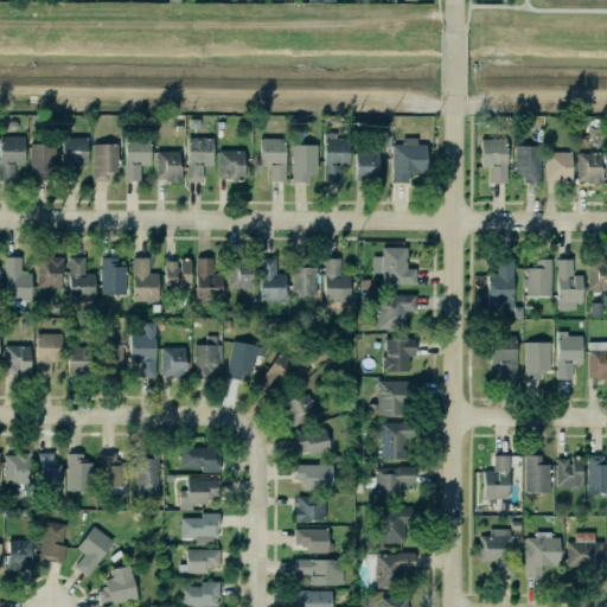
[(339,181),(339,166),(349,166),(350,139),(336,139),(336,132),(324,132),(324,181),(339,181)]
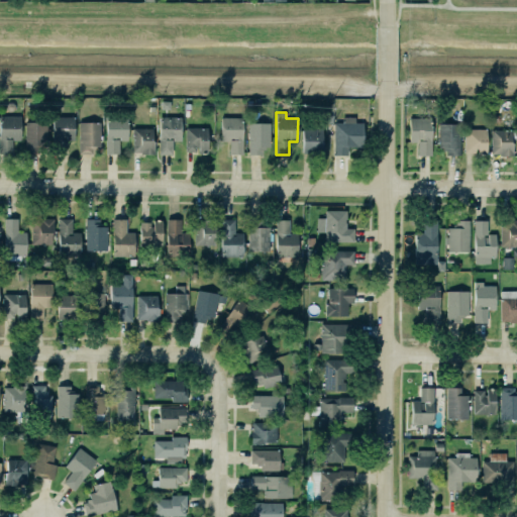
[(0,152),(9,152),(10,139),(18,139),(18,115),(0,115),(0,152)]
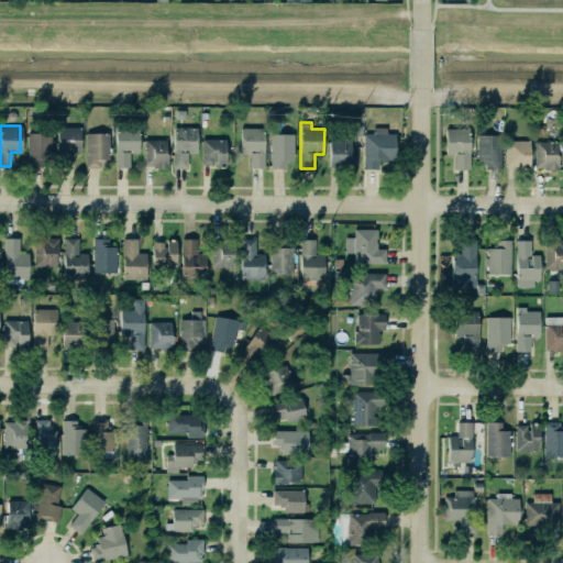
[(170,167),(185,167),(185,152),(195,152),(195,127),(170,125),(170,167)]
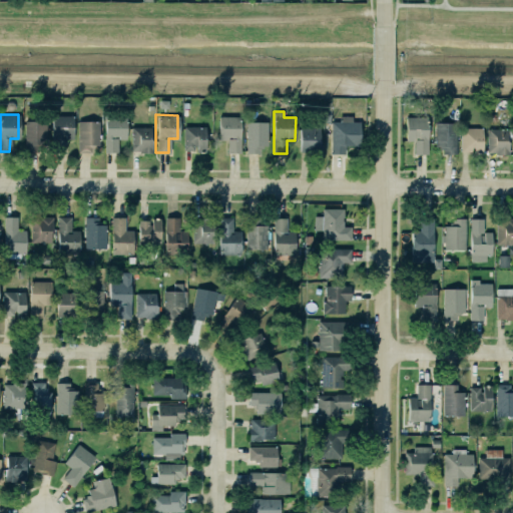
[(62,151),(62,137),(71,137),(71,115),(50,115),(50,151),(62,151)]
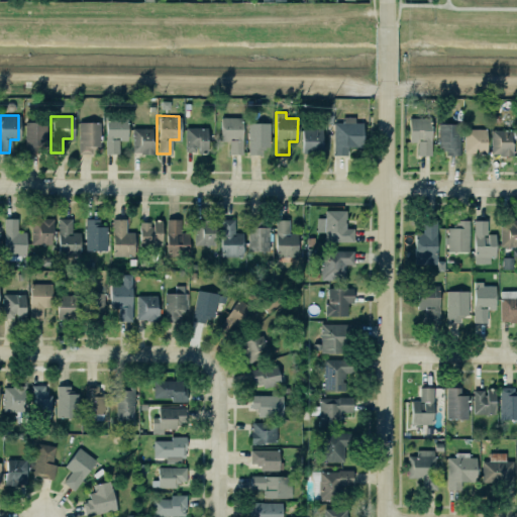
[(226,153),(240,153),(240,116),(218,116),(218,140),(225,140),(226,153)]
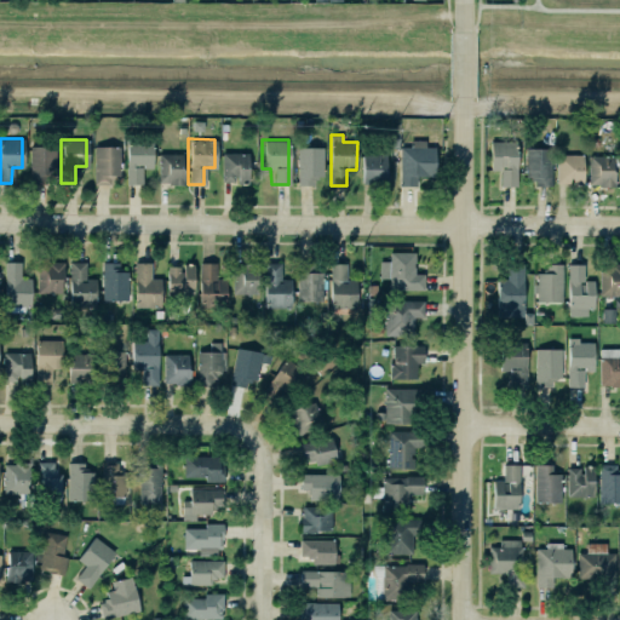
[(397,145),(397,185),(414,185),(414,174),(431,176),(432,147),(423,145),(423,139),(408,139),(408,145),(397,145)]
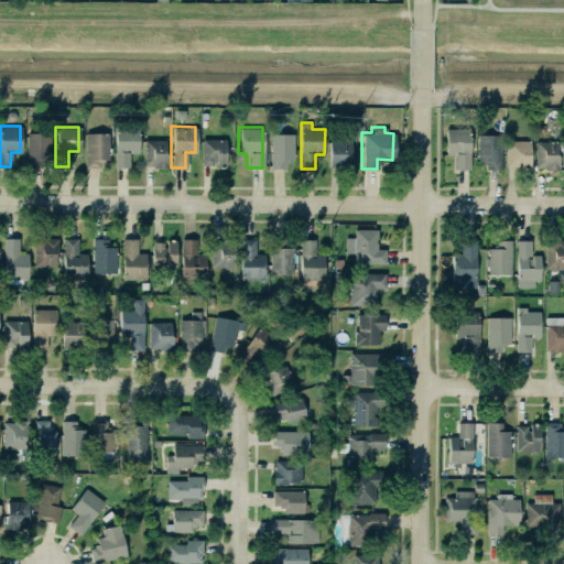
[(130,167),(130,152),(139,153),(139,129),(116,128),(115,167),(130,167)]
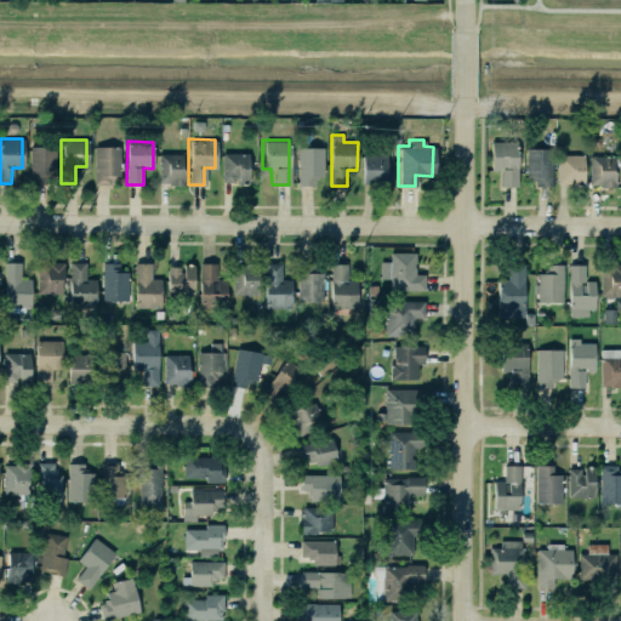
[(488,141),(514,141),(514,154),(514,186),(507,184),(499,186),(499,170),(488,170),(488,141)]
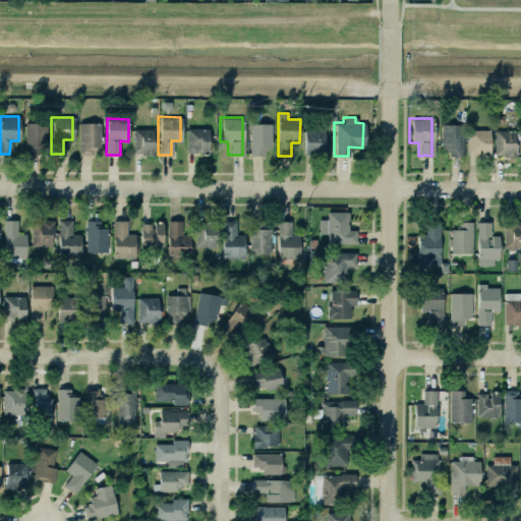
[(48,123),(26,122),(25,153),(47,153),(48,123)]
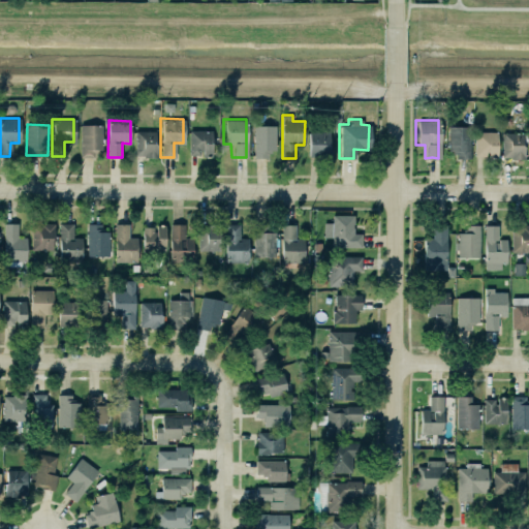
[(103,125),(82,125),(81,157),(103,157),(103,125)]
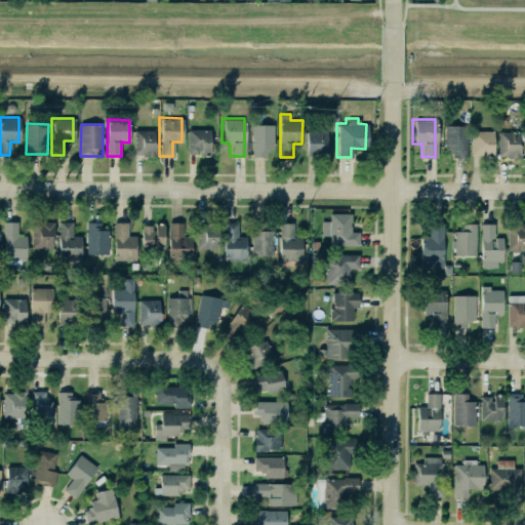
[(274,125),(252,125),(252,157),(273,157),(274,125)]
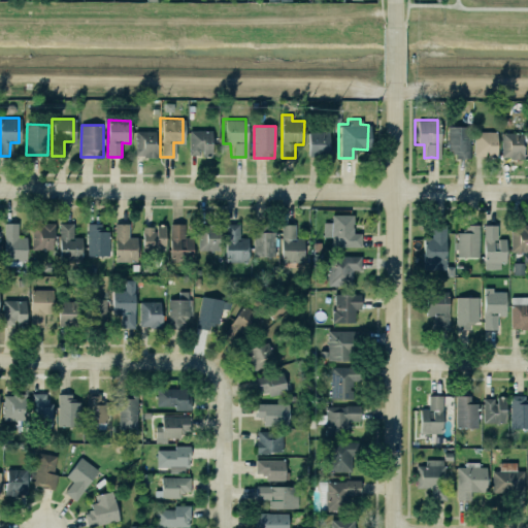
[(187,129),(187,153),(198,153),(198,150),(200,150),(200,156),(209,156),(209,129),(187,129)]
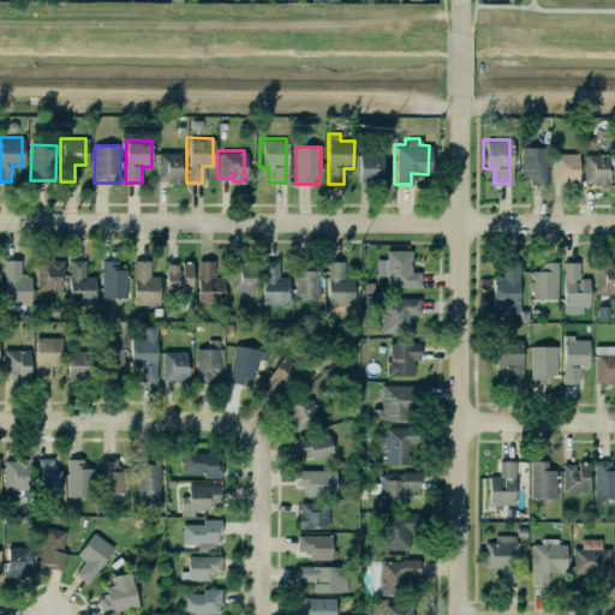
[(155,151),(154,180),(166,179),(166,181),(180,181),(180,167),(179,167),(178,151),(155,151)]
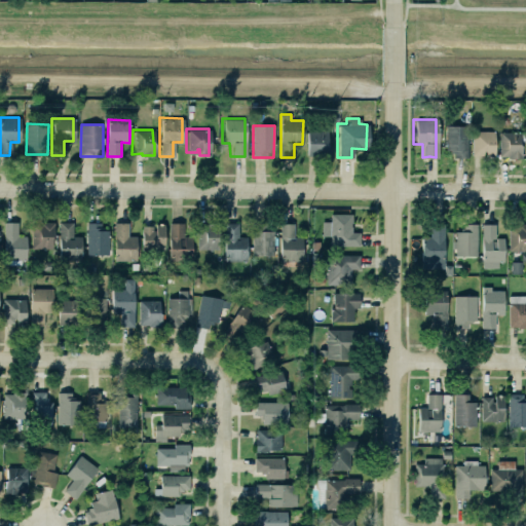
[(447,129),(448,155),(452,155),(453,164),(471,164),(470,129),(447,129)]
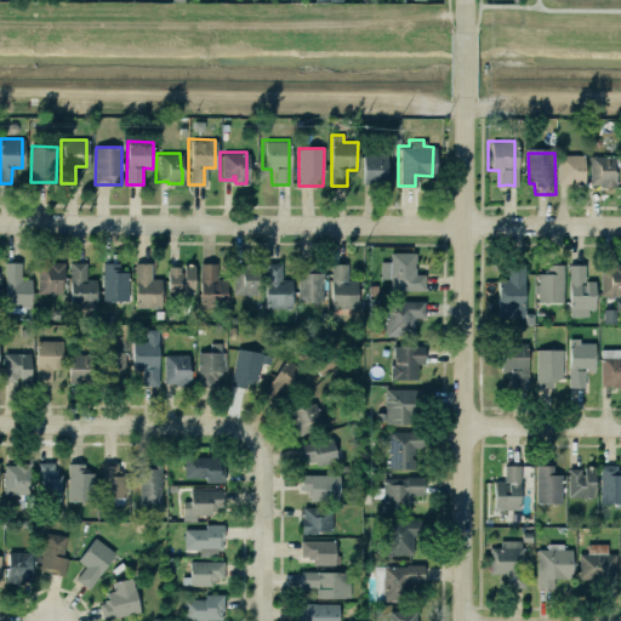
[(388,184),(387,154),(363,155),(364,186),(388,184)]
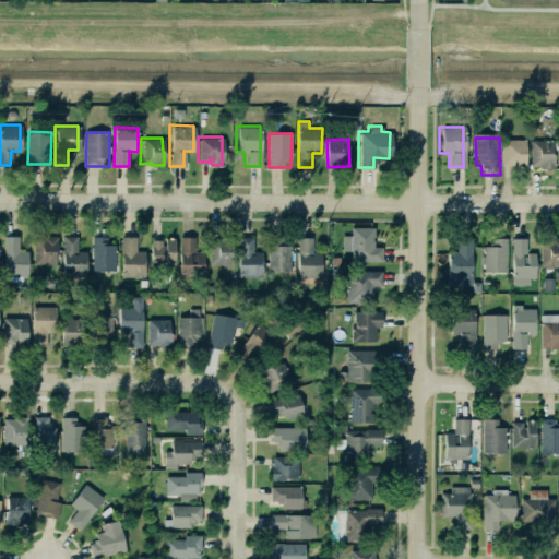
[(501,165),(526,165),(526,140),(502,140),(501,165)]
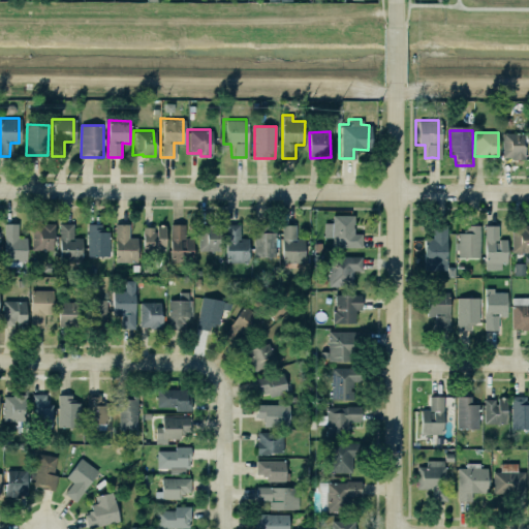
[(502,132),(502,161),(528,161),(528,133),(502,132)]
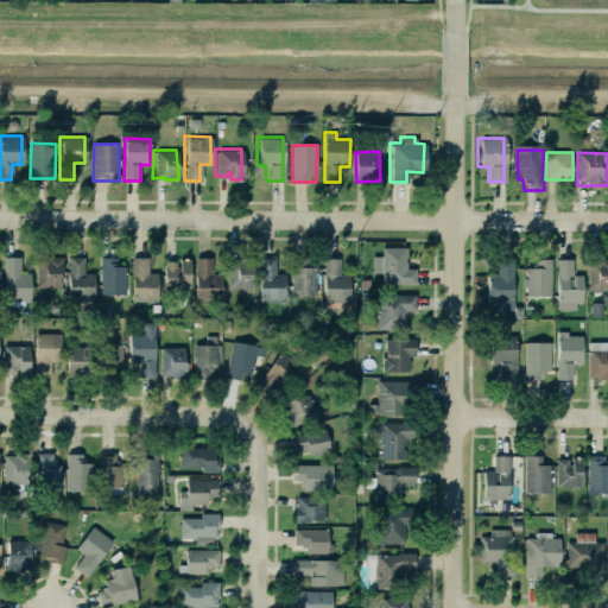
[(381,284),(416,284),(416,268),(406,268),(407,247),(382,246),(381,257),(373,255),(372,272),(382,273),(381,284)]
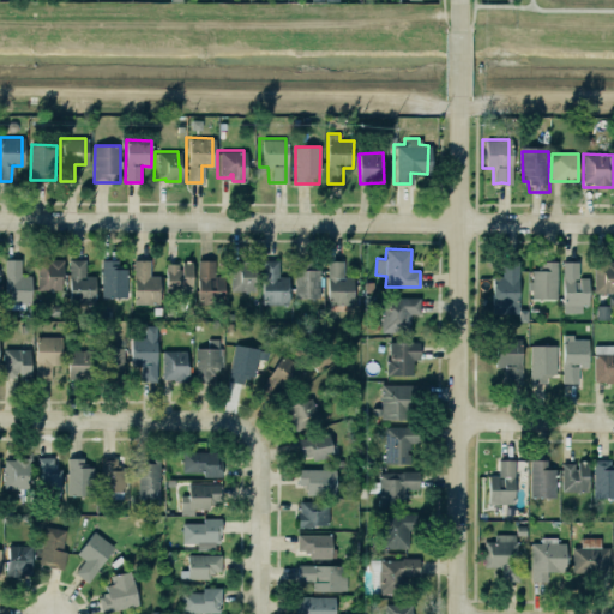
[(67,258),(82,258),(82,275),(92,275),(92,302),(68,302),(68,294),(67,294),(67,258)]
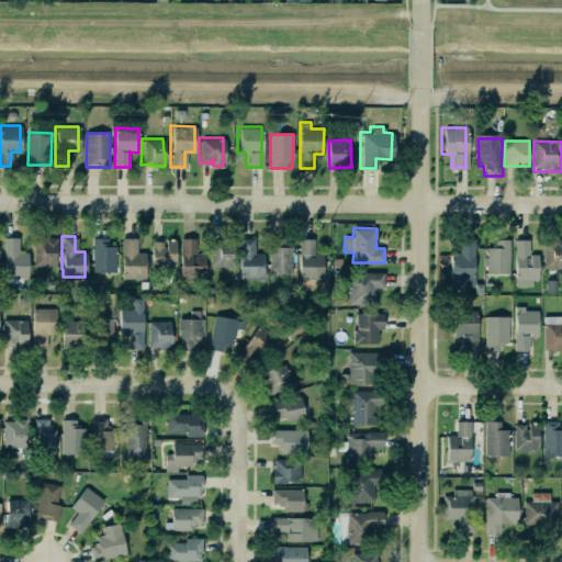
[(6,278),(29,278),(29,253),(20,253),(19,237),(4,237),(6,278)]
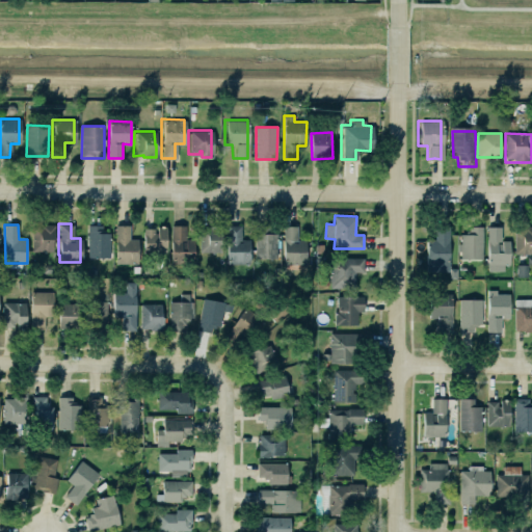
[(110,232),(103,232),(103,225),(88,224),(88,258),(110,258),(110,232)]
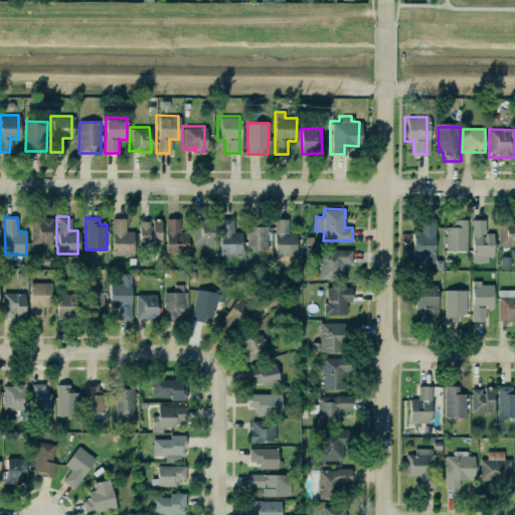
[(110,217),(124,217),(124,230),(132,230),(132,254),(110,254),(110,217)]
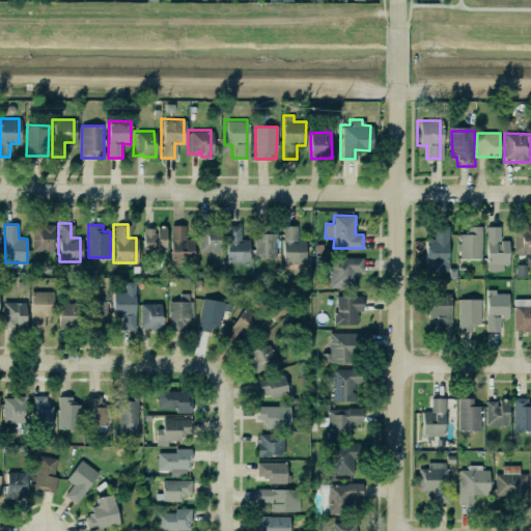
[(54,225),(33,225),(32,250),(54,251),(54,225)]
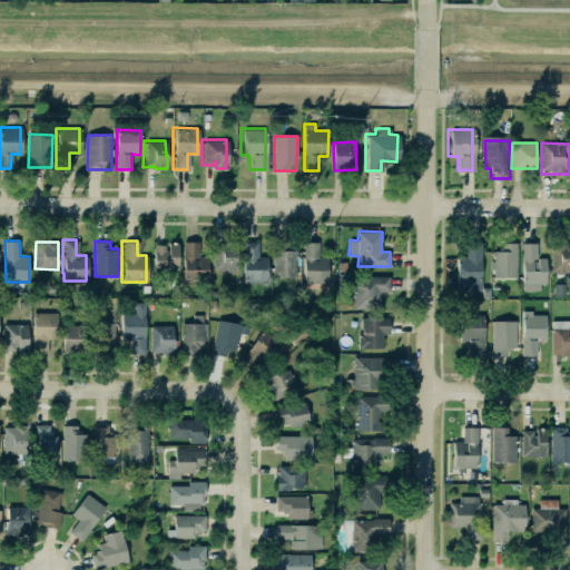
[(151,244),(151,269),(175,269),(175,242),(166,242),(166,248),(163,248),(163,244),(151,244)]
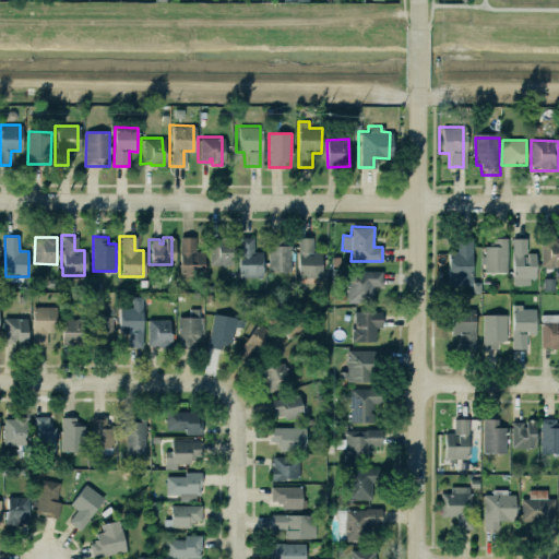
[(204,250),(195,250),(195,237),(181,237),(180,276),(204,276),(204,250)]
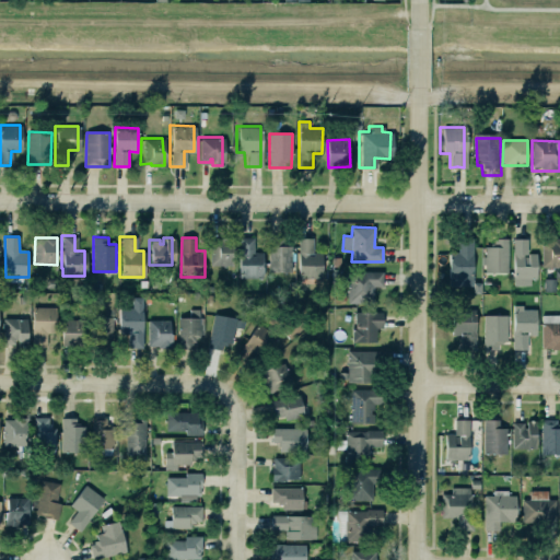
[(210,265),(233,266),(233,237),(211,237),(210,265)]
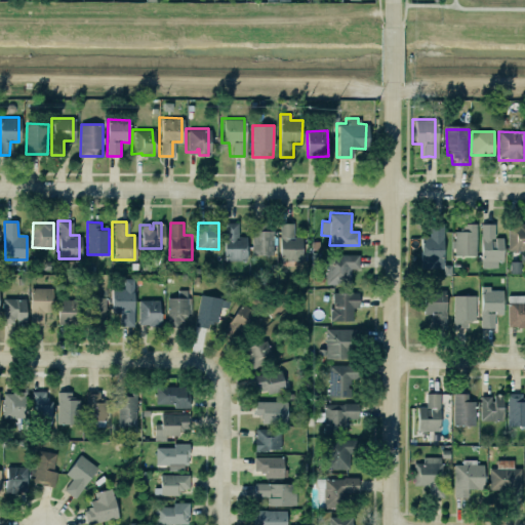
[(419,267),(441,267),(441,223),(428,223),(428,236),(419,236),(419,267)]
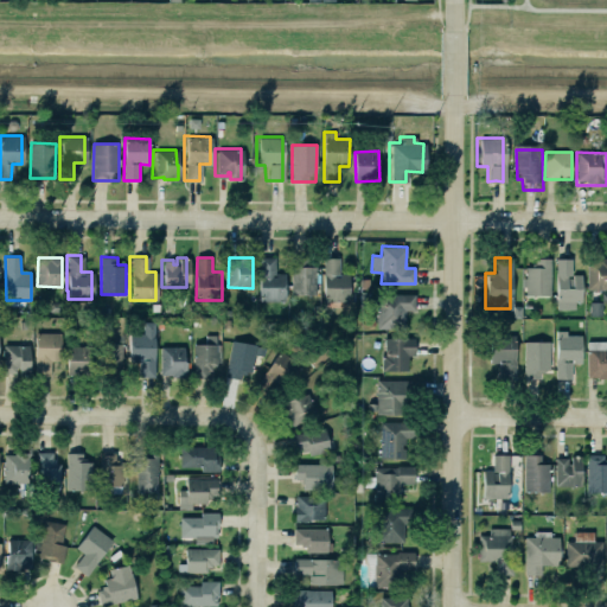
[(532,257),(532,263),(529,263),(529,267),(523,267),(523,278),(519,278),(519,287),(523,287),(523,295),(548,295),(548,257),(532,257)]
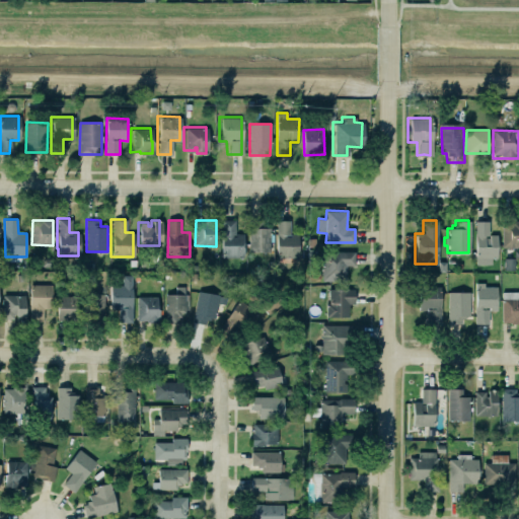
[(475,264),(497,265),(497,235),(489,234),(489,221),(476,221),(475,264)]
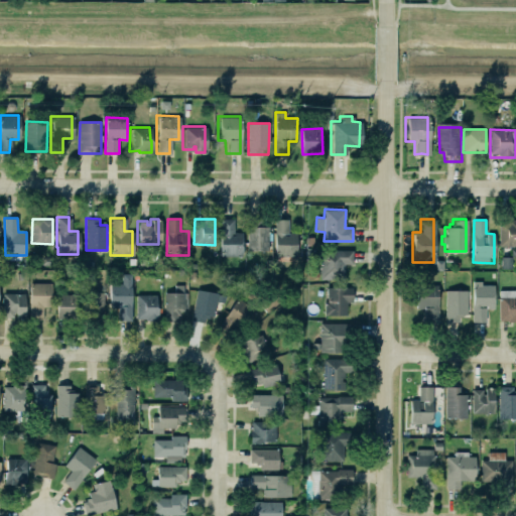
[(500,246),(515,246),(515,220),(500,220),(500,246)]
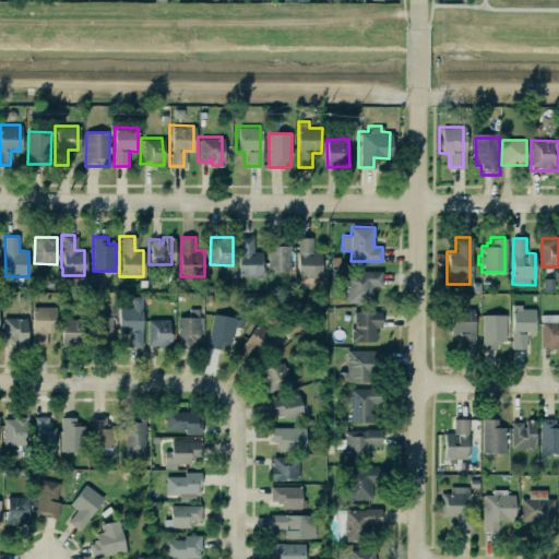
[(297,239),(296,278),(328,280),(329,258),(313,257),(313,239),(297,239)]
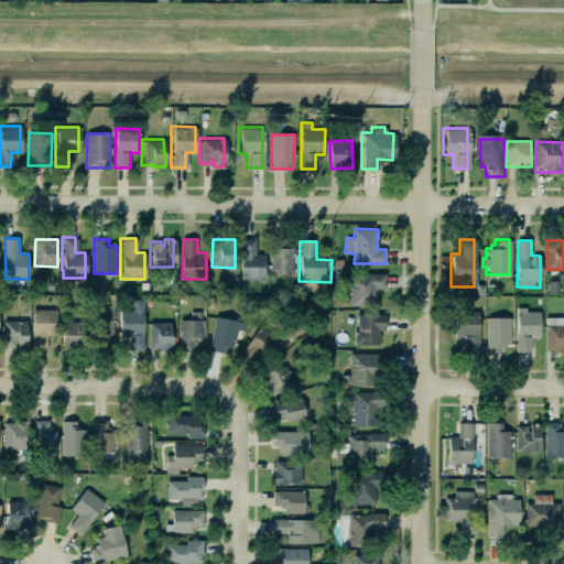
[(241,242),(241,283),(269,284),(269,259),(259,259),(259,243),(241,242)]
